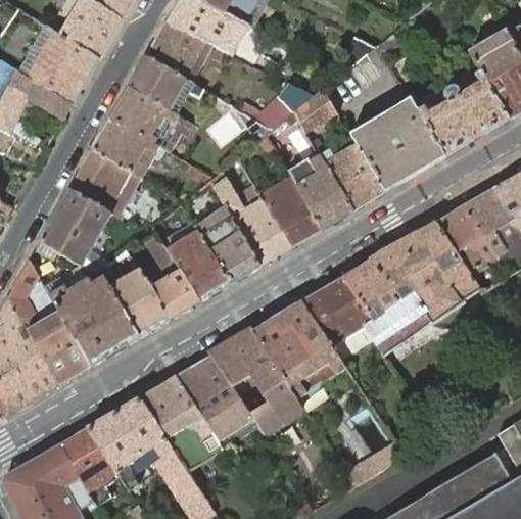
[(97,55),(121,15),(96,0),(76,0),(57,31),(97,55)]
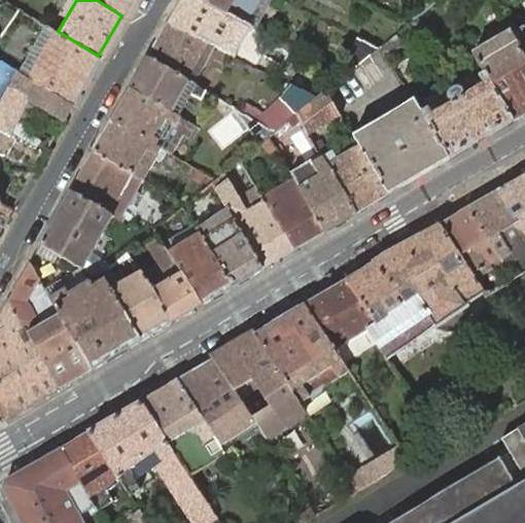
[(97,0),(121,15),(130,0),(97,0)]
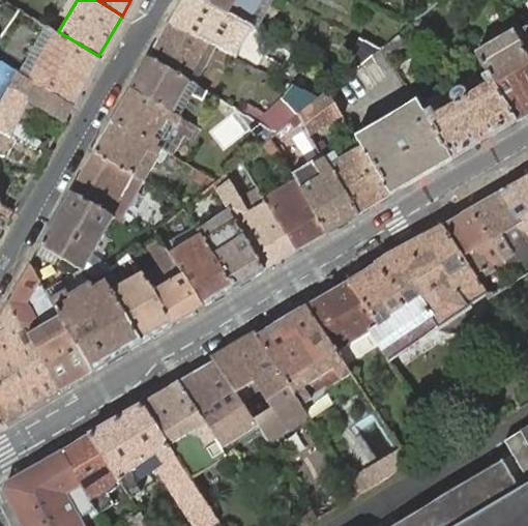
[(178,0),(168,19),(207,38),(225,8),(208,0),(178,0)]
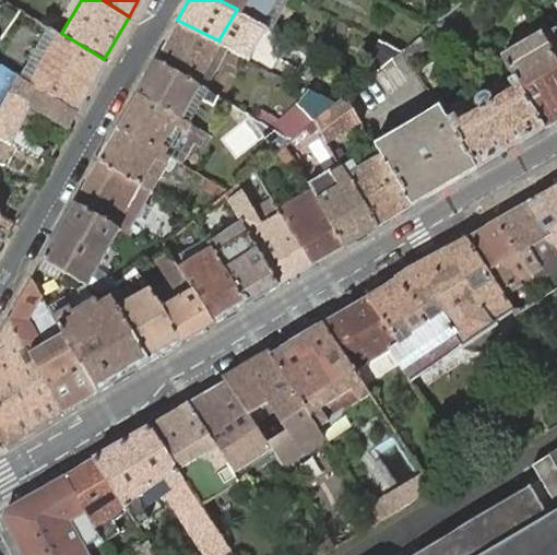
[(220,0),(237,9),(241,0),(220,0)]
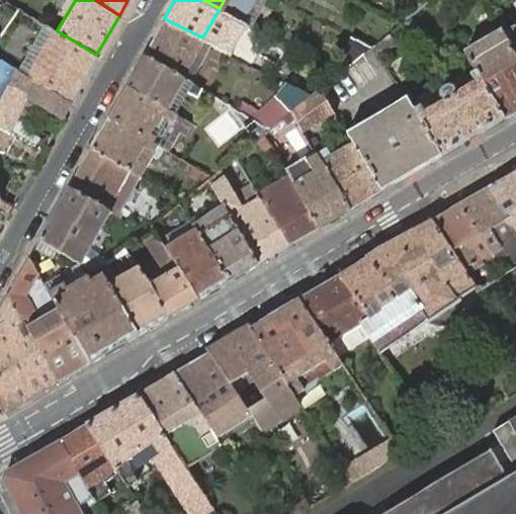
[(224,0),(220,8),(249,23),(261,0),(224,0)]
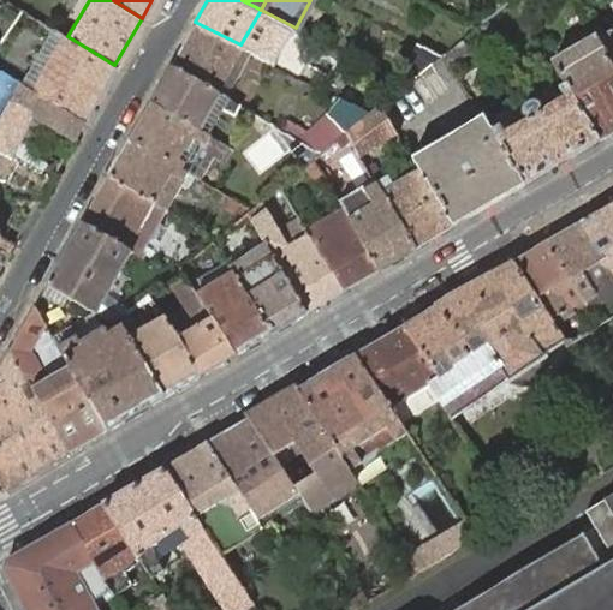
[(195,22),(171,63),(216,89),(240,45),(195,22)]
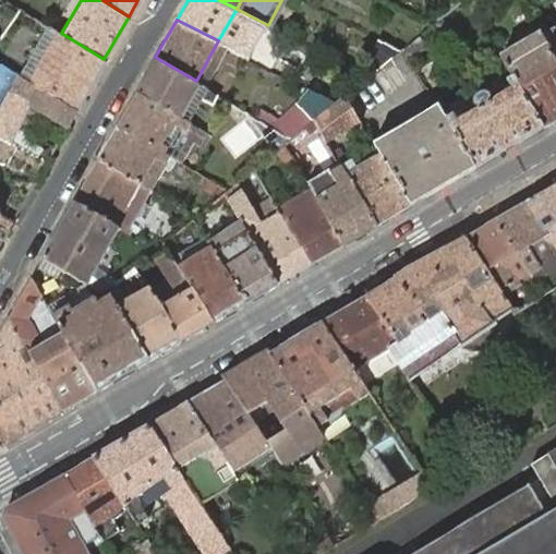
[(555,60),(555,23),(546,28),(543,23),(538,25),(540,31),(555,60)]
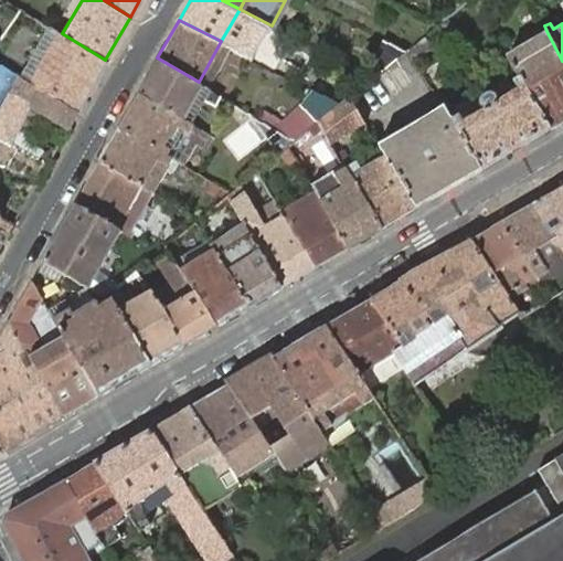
[(48,24),(19,73),(31,81),(42,63),(44,60),(48,53),(50,51),(61,32),(48,24)]
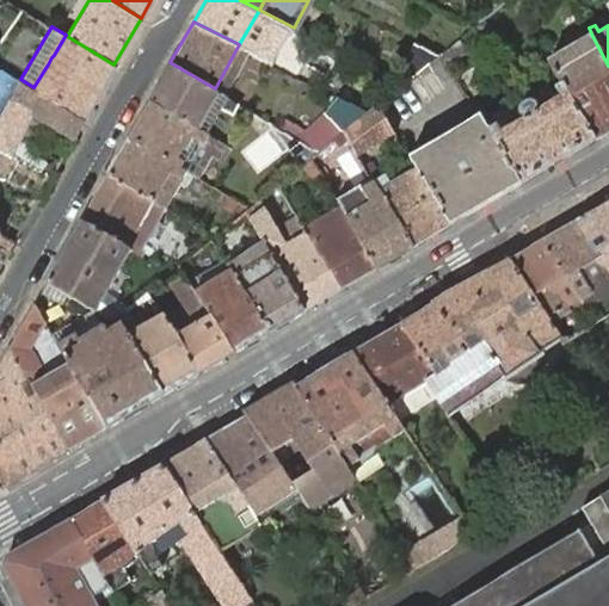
[(592,136),(608,125),(608,66),(591,33),(548,60),(560,80),(592,136)]
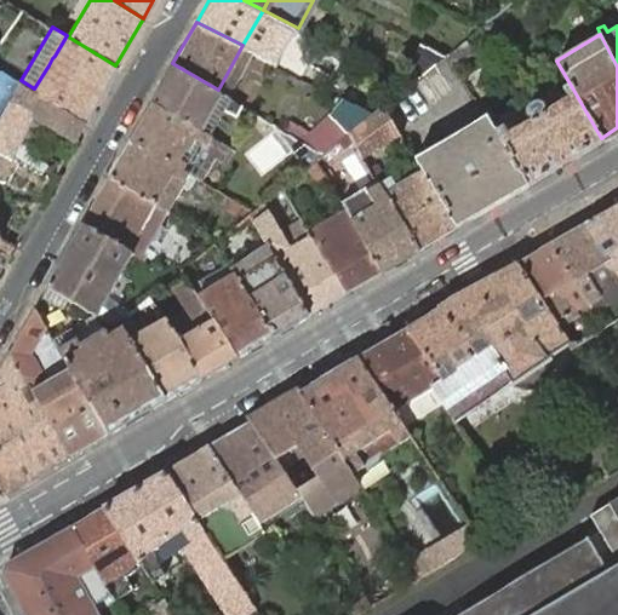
[(85,119),(115,65),(68,36),(67,35),(55,56),(52,58),(49,65),(46,69),(34,88),(85,119)]
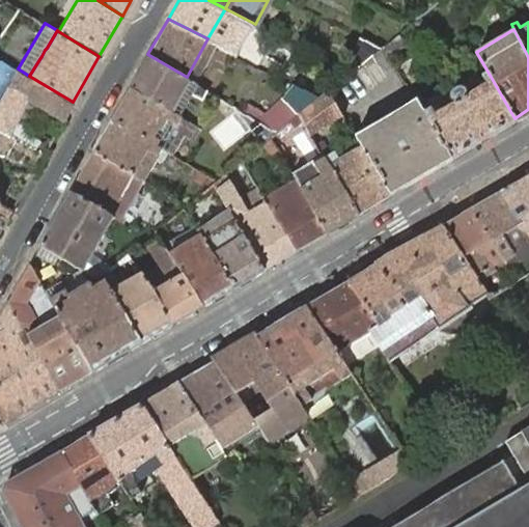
[(0,100),(18,68),(0,57),(0,34),(1,33),(0,31),(0,100)]
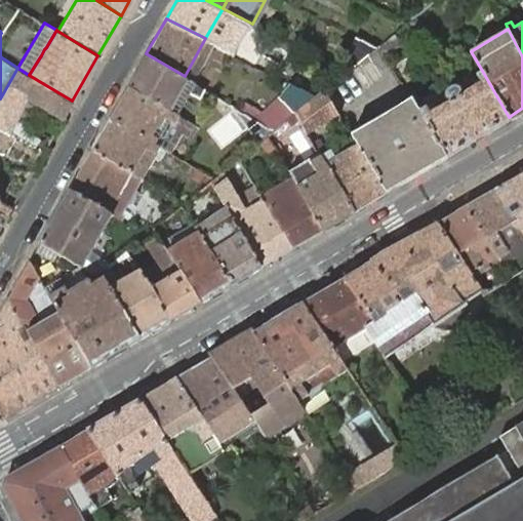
[(351,65),(376,44),(357,34),(353,43),(357,46),(344,56),(351,65)]
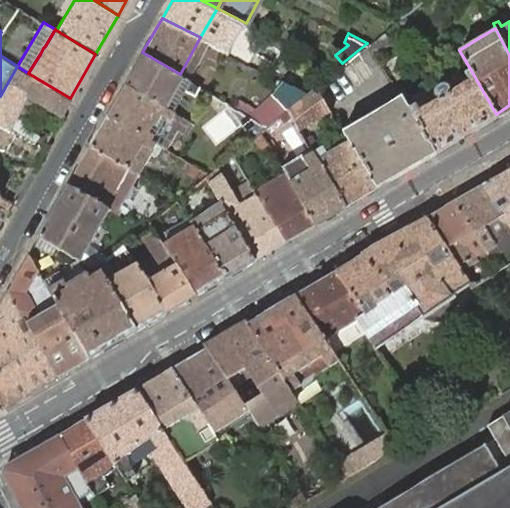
[(142,52),(125,82),(170,109),(183,86),(194,93),(199,84),(180,74),(142,52)]
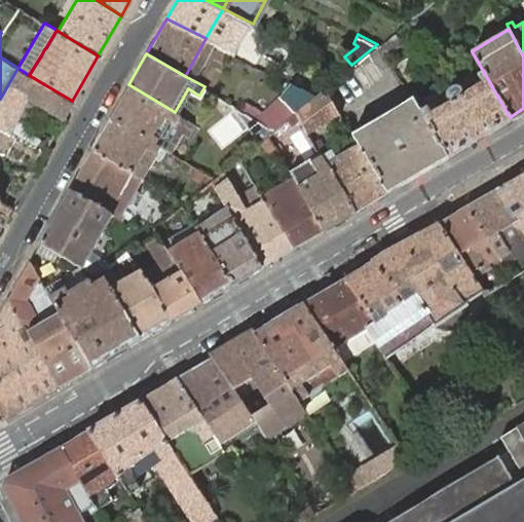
[(63,116),(72,101),(29,75),(17,68),(0,99),(0,126),(15,135),(34,144),(38,137),(21,127),(23,122),(19,120),(16,125),(12,123),(28,95),(63,116)]
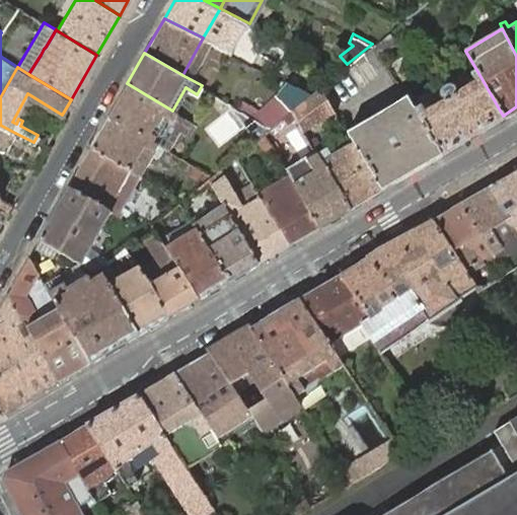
[(440,152),(503,116),(475,68),(470,71),(474,79),(453,91),(453,90),(453,86),(448,83),(445,84),(441,87),(438,92),(440,96),(443,97),(424,109),(420,103),(414,106),(440,152)]
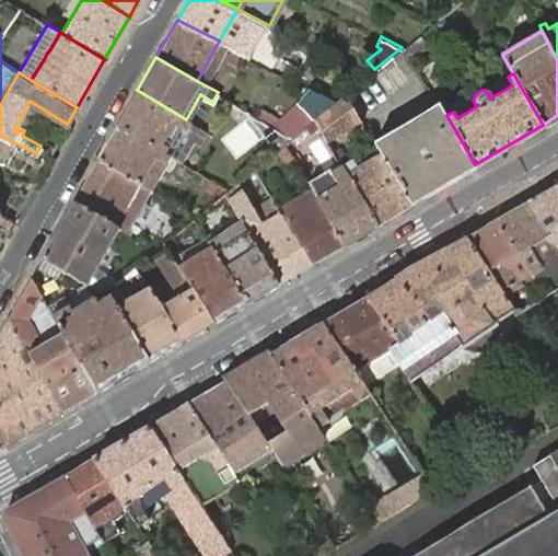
[(314,118),(337,100),(312,88),(272,124),(280,129),(293,136),(314,118)]
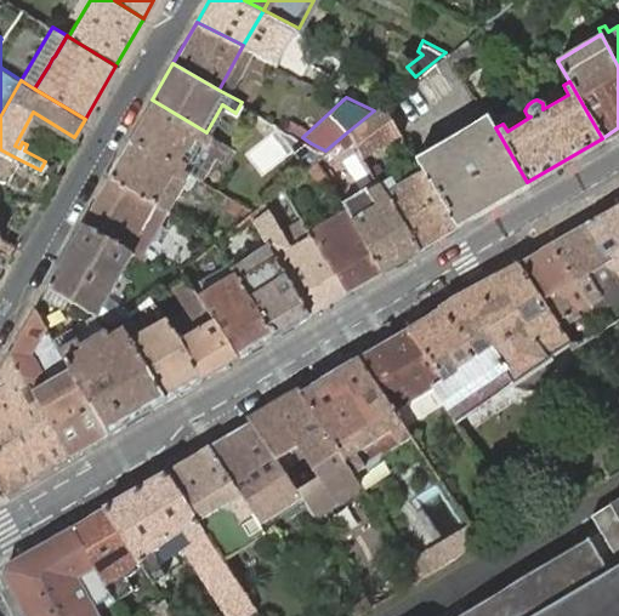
[(152,100),(130,137),(182,167),(188,171),(203,180),(216,157),(223,160),(232,146),(210,133),(206,132),(152,100)]
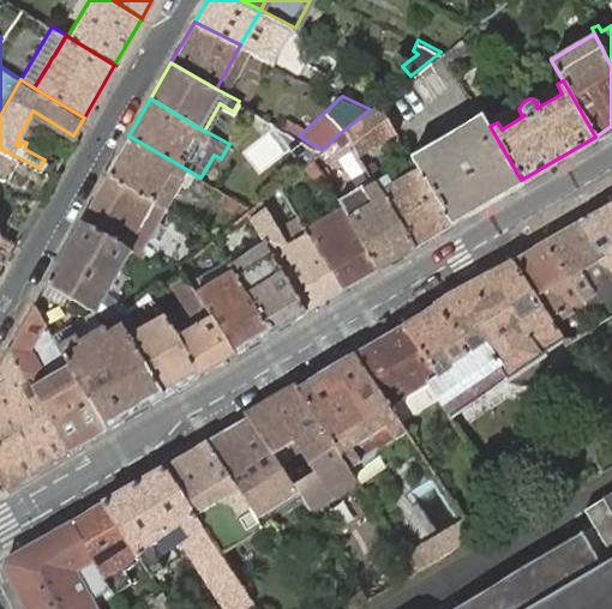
[(394,140),(399,137),(378,102),(370,109),(345,130),(358,151),(389,133),(394,140)]
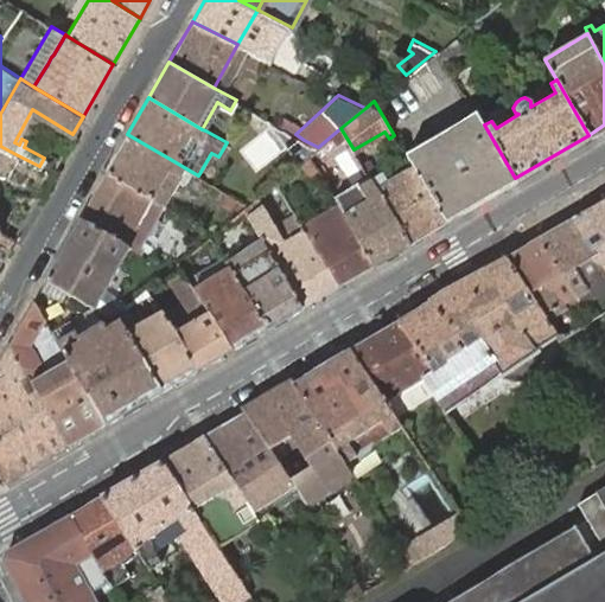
[(445,219),(515,178),(484,125),(476,110),(405,153),(411,164),(445,219)]
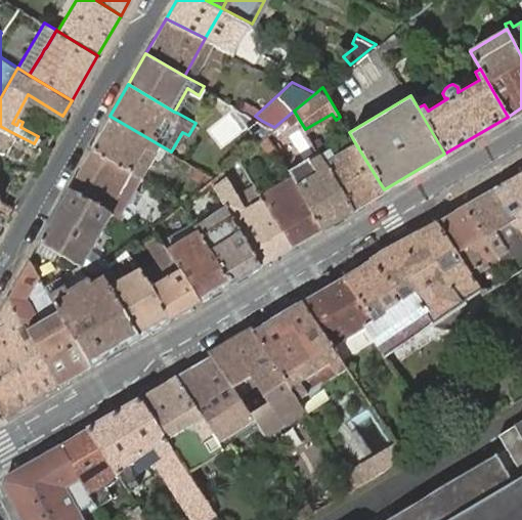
[(141,175),(159,144),(154,141),(110,116),(92,146),(141,175)]
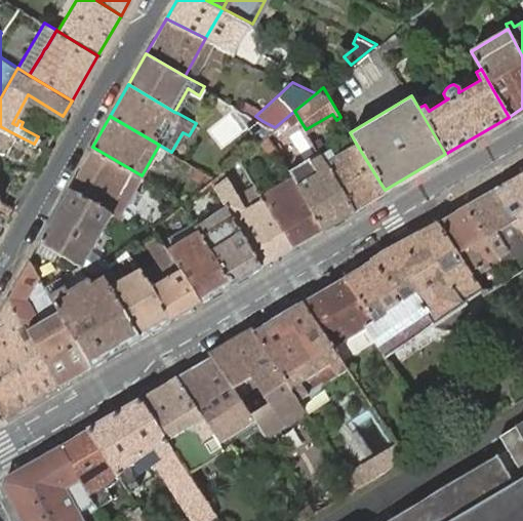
[(0,151),(5,154),(15,134),(0,126),(0,151)]
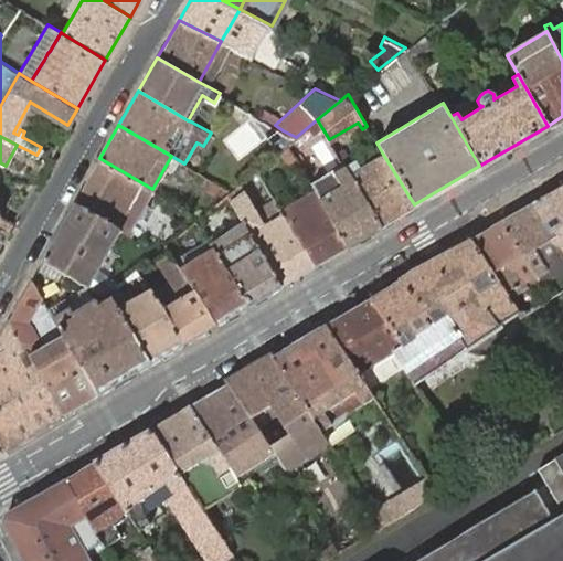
[(380,224),(414,204),(382,152),(354,169),(350,162),(352,161),(342,145),(336,149),(343,165),(380,224)]
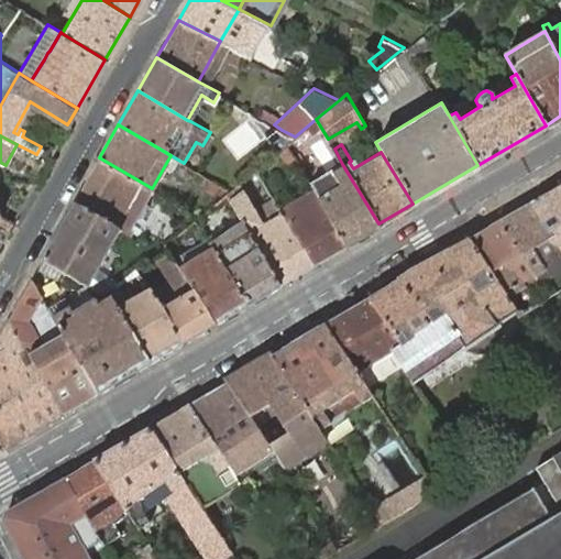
[(287,159),(293,155),(289,149),(283,152),(287,159)]
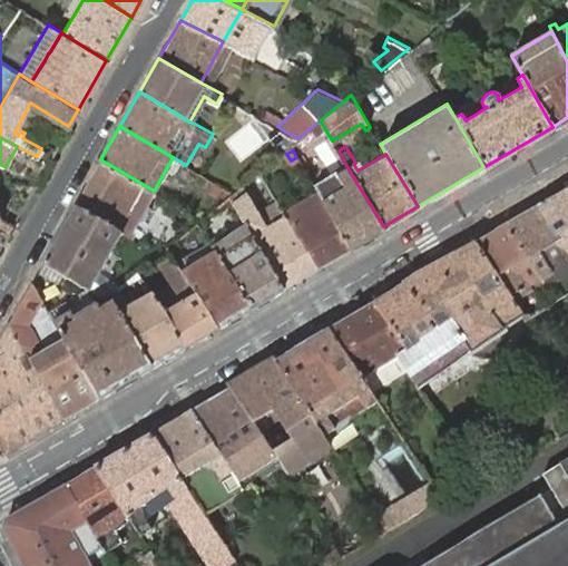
[(146,204),(154,191),(100,159),(75,203),(121,231),(130,235),(134,230),(126,226),(134,214),(140,218),(148,205),(146,204)]
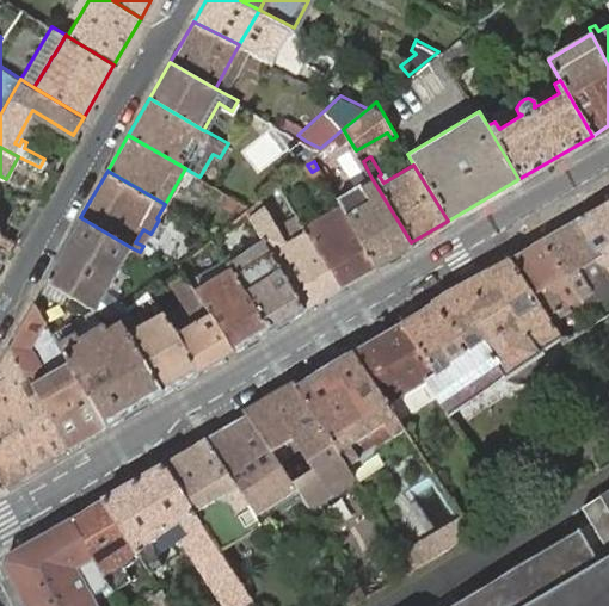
[(342,208),(375,264),(411,242),(371,178),(336,199),(342,208)]
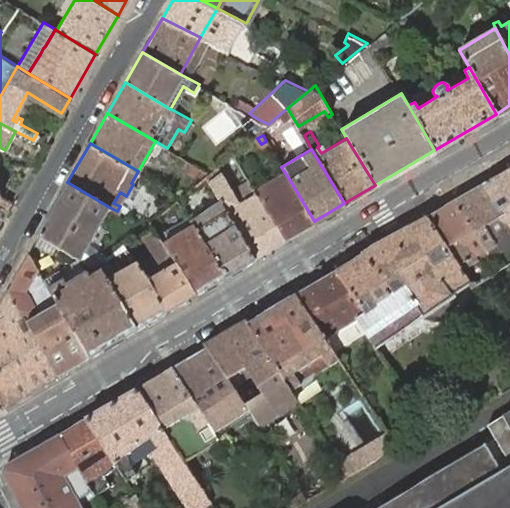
[(481,183),(509,226),(509,167),(509,166),(481,183)]
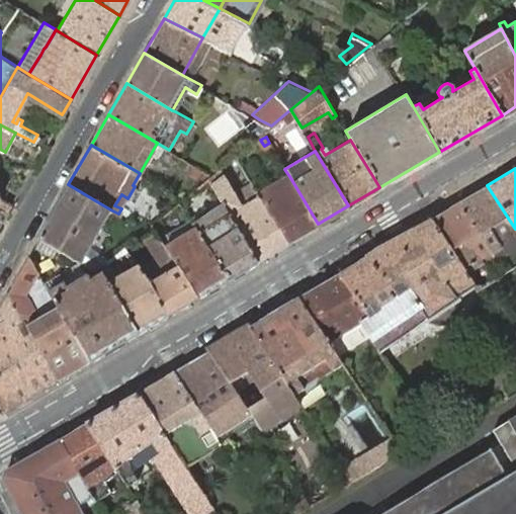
[(256,260),(287,242),(258,194),(251,182),(233,193),(222,173),(209,180),(222,201),(256,260)]
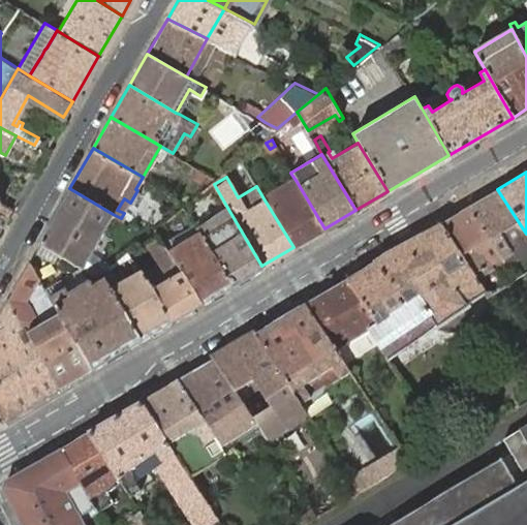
[(293,247),(324,228),(296,180),(264,198),(293,247)]
